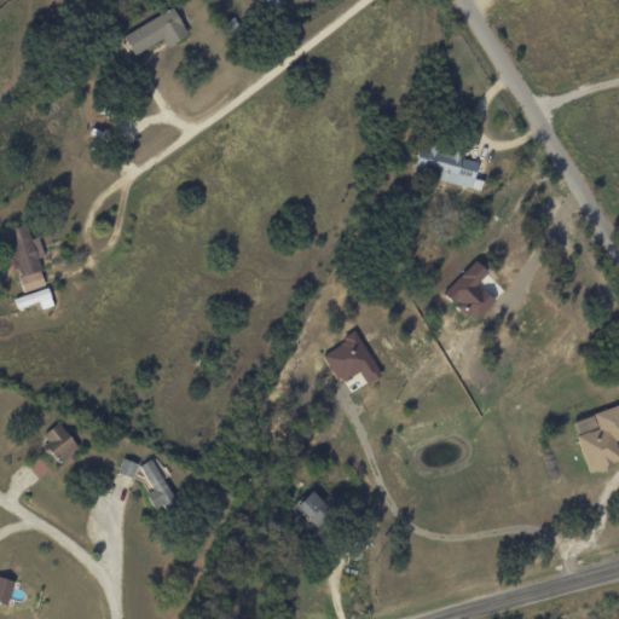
[(282,0),(258,0),(262,12),(283,4),(282,0)]
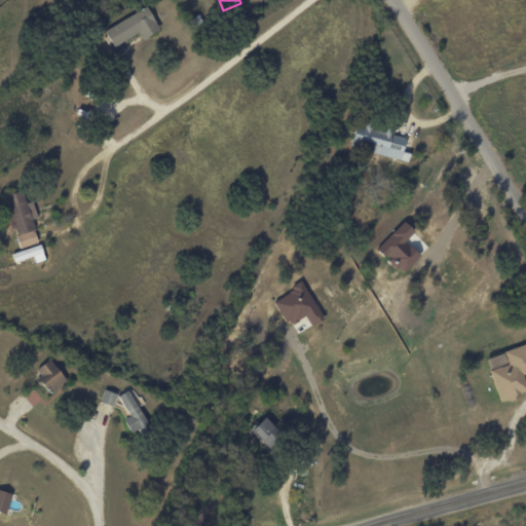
[(104,30),(113,46),(138,33),(141,39),(159,29),(147,6),(104,30)]
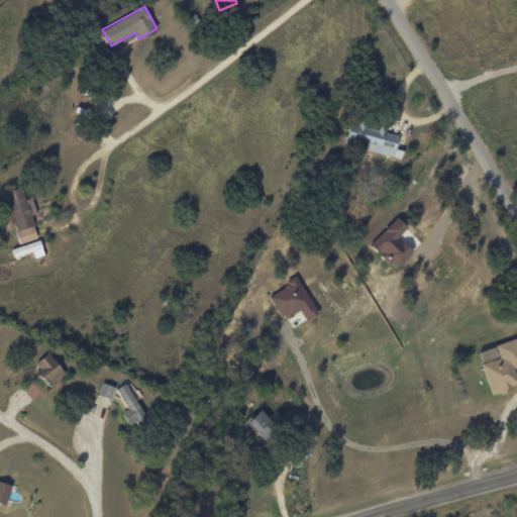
[(343,144),(401,159),(402,150),(395,149),(398,135),(384,132),(385,127),(350,119),(343,144)]
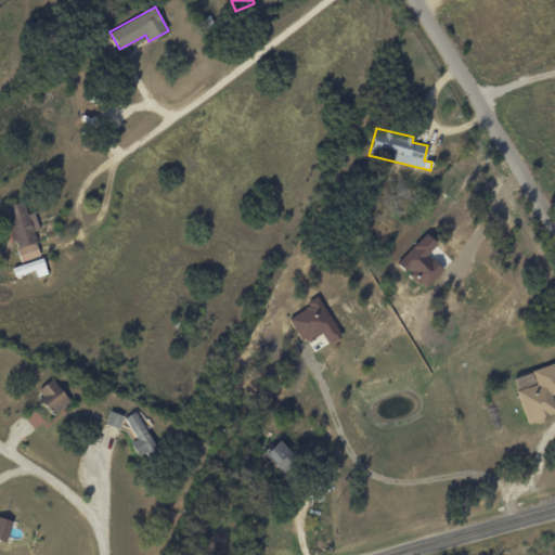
[(21,261),(40,257),(33,232),(39,230),(34,211),(26,214),(23,202),(4,206),(21,261)]
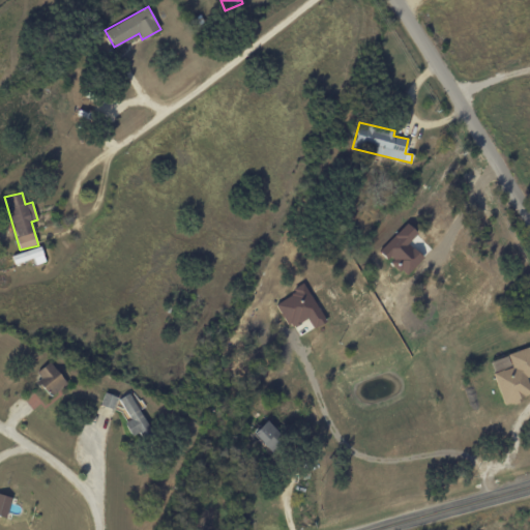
[(405,276),(422,258),(408,243),(417,233),(406,223),(378,252),(405,276)]
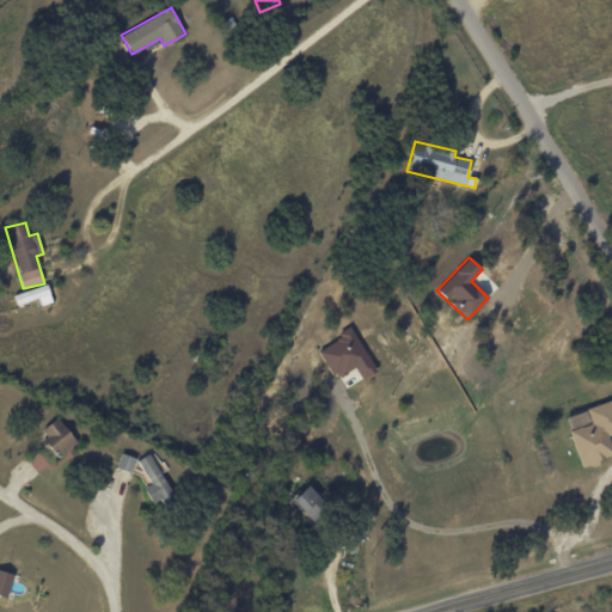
[(38,306),(51,301),(46,285),(13,295),(16,305),(36,299),(38,306)]
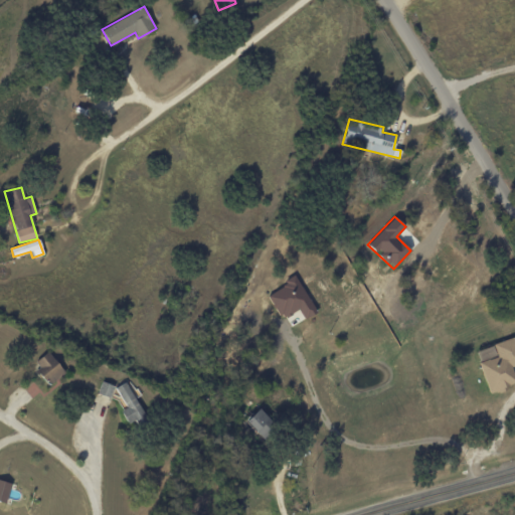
[(304,319),(317,312),(296,277),(266,295),(281,319),(298,309),(304,319)]
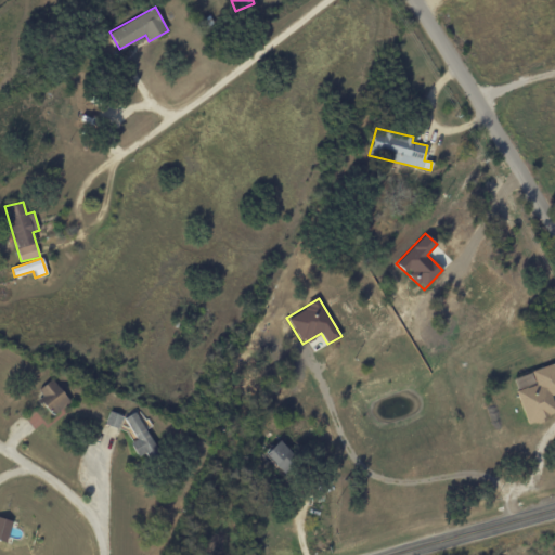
[(554,392),(554,362),(531,371),(536,385),(516,390),(527,424),(554,414),(554,408),(551,395),(554,392)]
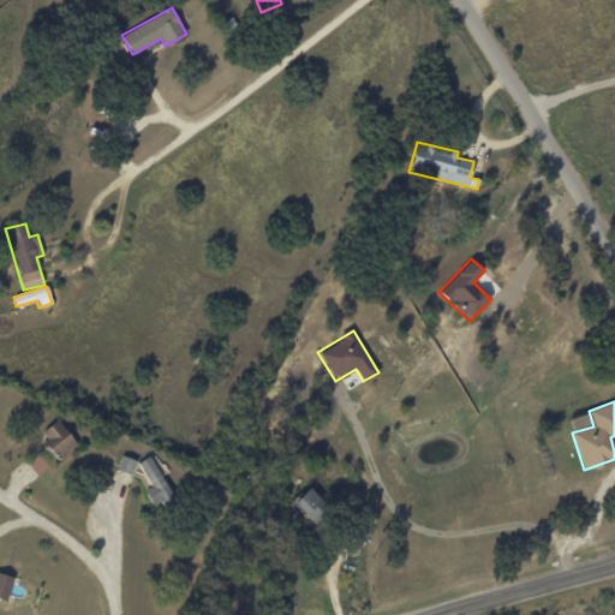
[(60,459),(78,443),(58,419),(40,434),(60,459)]
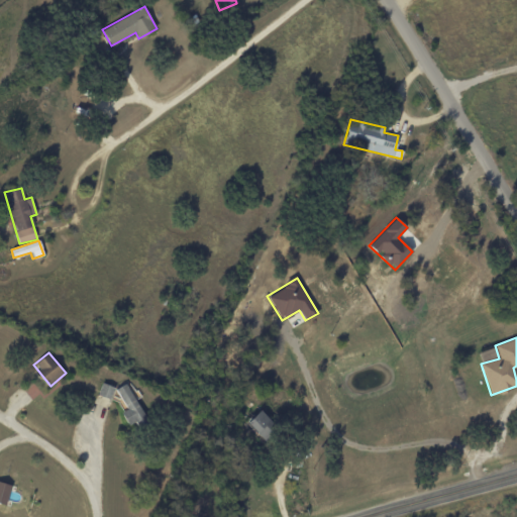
[(110,399),(115,388),(103,382),(98,394),(110,399)]
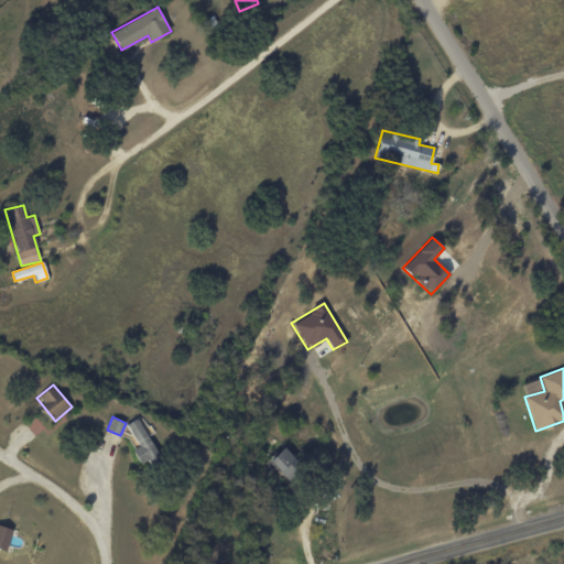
[(141,465),(160,455),(138,418),(127,424),(139,445),(132,449),(141,465)]
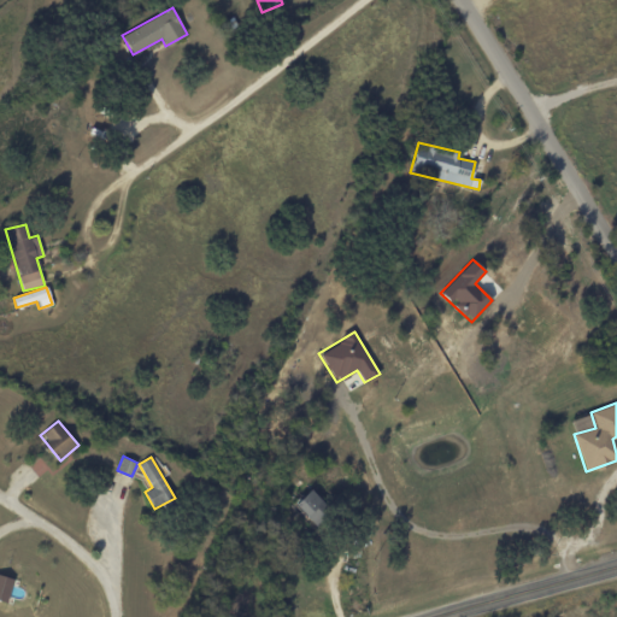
[(331,510),(311,487),(295,501),(316,524),(331,510)]
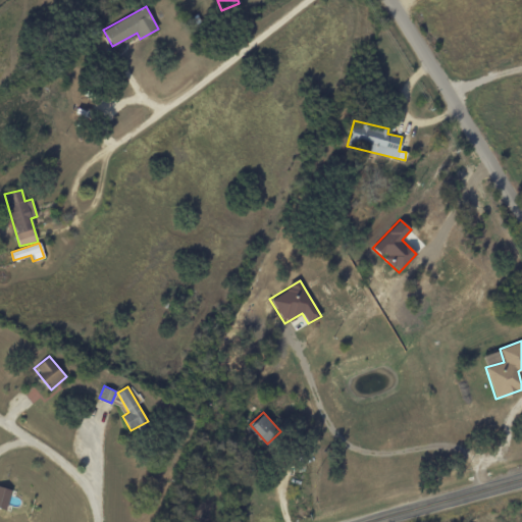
[(0,508),(6,510),(11,489),(0,485),(0,508)]
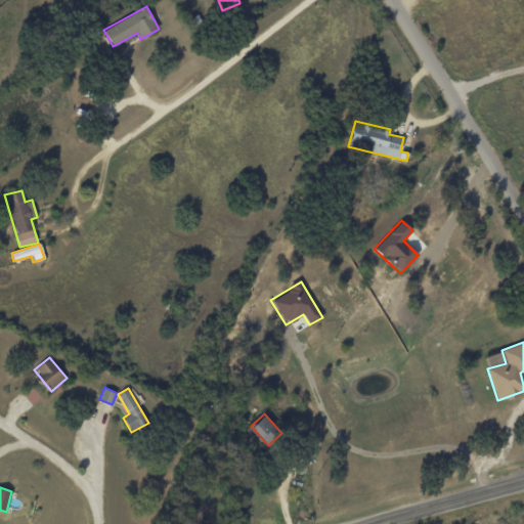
All buildings are outlined.
